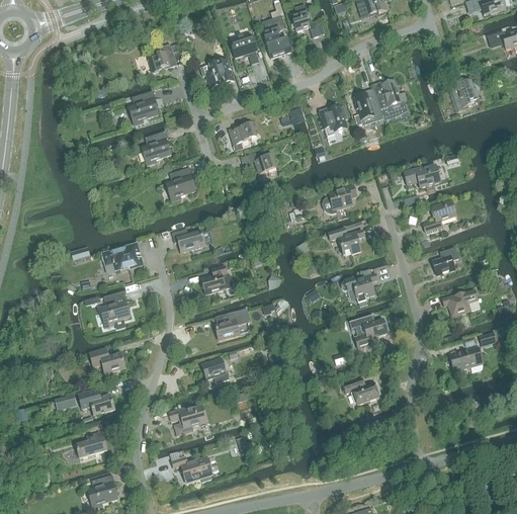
[(356,0),(361,17),(386,9),(383,0),(356,0)]
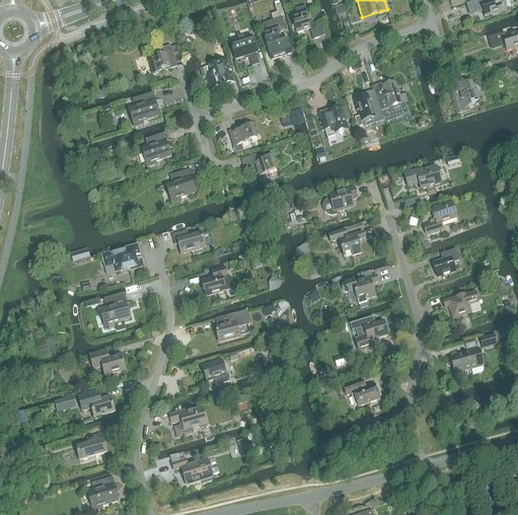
[(506,7),(504,0),(468,0),(465,1),(467,9),(481,5),(484,13),(490,11),(490,12),(506,7)]
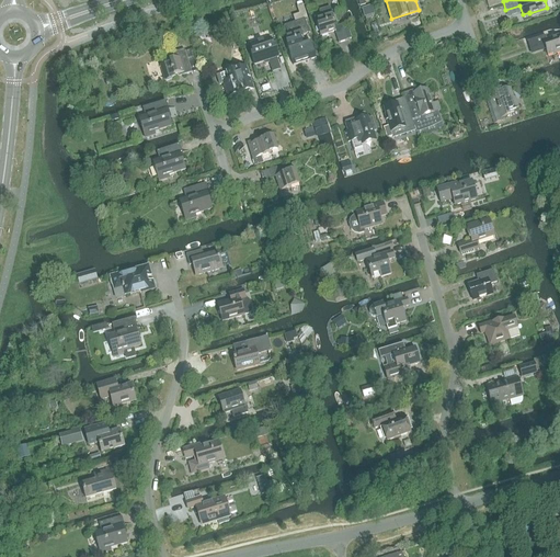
[(370,1),(362,4),(364,13),(374,10),(370,1)]
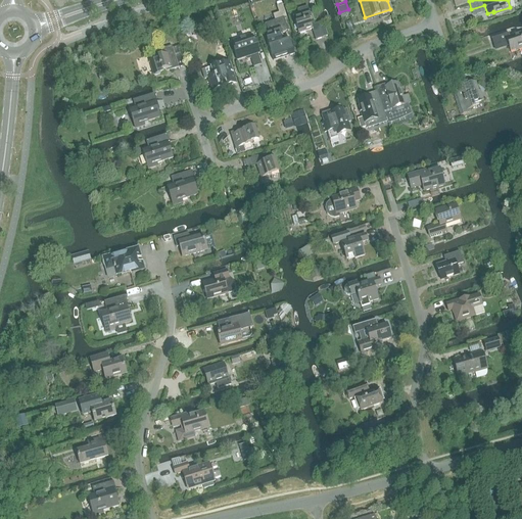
[(311,16),(307,7),(306,2),(296,5),(297,10),(291,12),(297,30),(311,26),(315,37),(323,34),(322,33),(327,32),(324,21),(319,24),(318,19),(311,21),(309,17),(310,17),(311,16)]
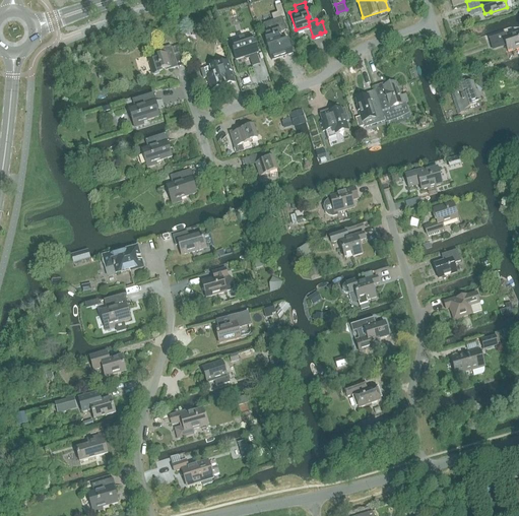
[(281,14),(262,20),(265,26),(263,27),(266,36),(264,37),(270,57),(292,50),(286,37),(280,39),(278,33),(279,33),(278,29),(285,27),(281,14)]
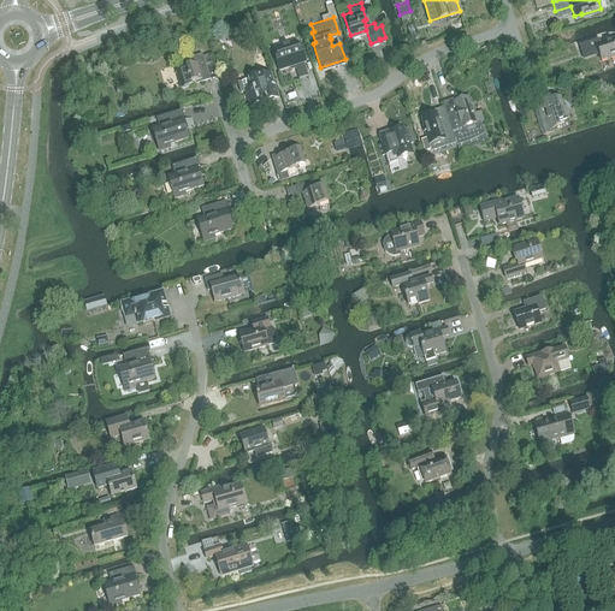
[(598,35),(578,42),(581,52),(597,47),(599,57),(608,54),(608,55),(614,52),(614,34),(599,39),(598,35)]
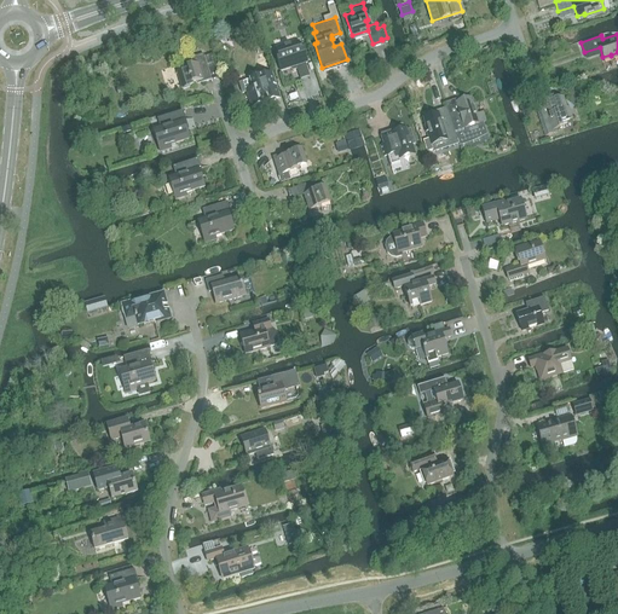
[(304,45),(302,45),(299,38),(275,45),(277,56),(276,56),(279,68),(295,62),(299,75),(309,73),(304,59),(309,58),(304,45)]
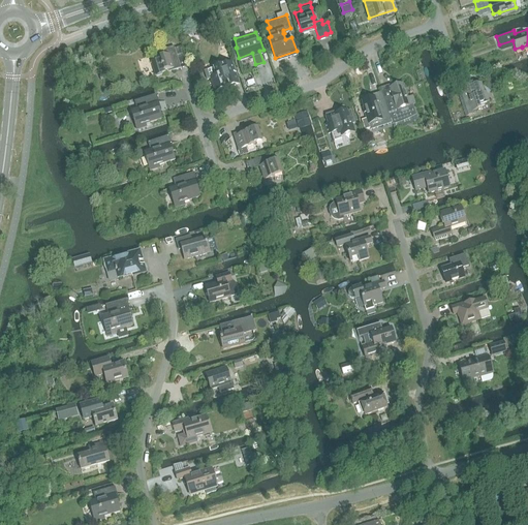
[(179,42),(174,44),(173,42),(164,45),(166,52),(158,54),(159,56),(151,59),(155,72),(164,69),(164,67),(172,65),(172,67),(180,65),(176,52),(181,51),(179,42)]
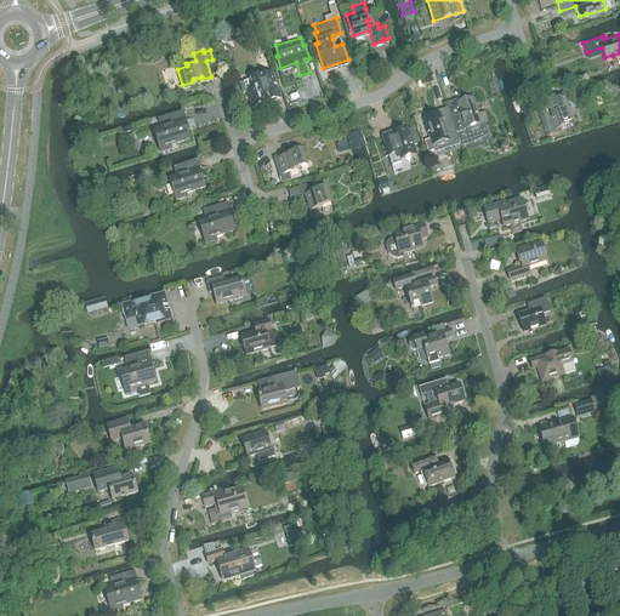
[(242,90),(245,89),(251,104),(262,101),(261,98),(269,96),(271,98),(279,95),(272,69),(261,72),(238,80),(242,90)]
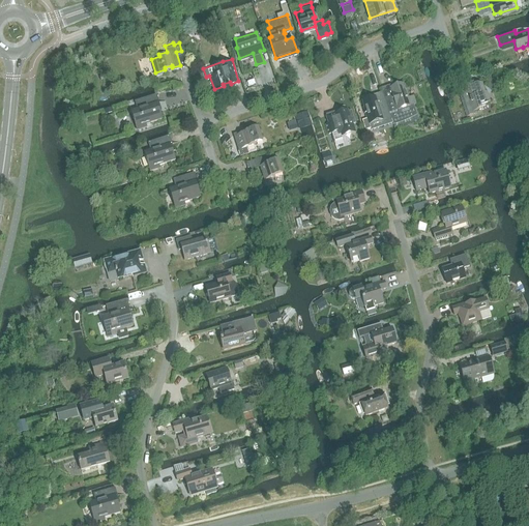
[(414,113),(411,103),(410,103),(416,100),(413,92),(408,94),(405,86),(405,87),(403,80),(381,87),(382,91),(389,112),(390,116),(392,122),(404,118),(414,113)]
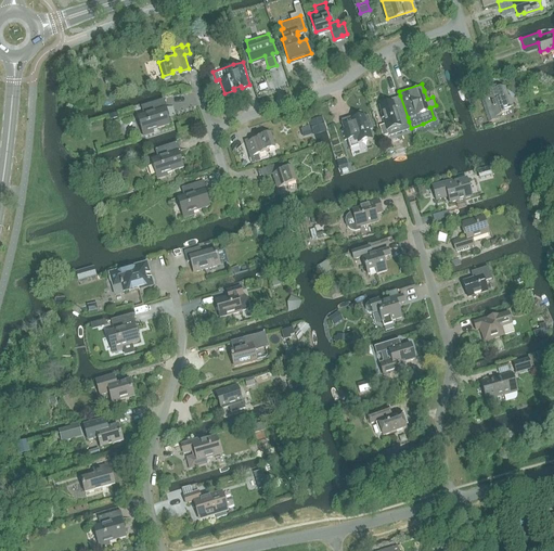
[(506,93),(503,84),(495,87),(494,84),(486,87),(488,91),(480,94),(488,118),(498,115),(497,113),(503,111),(502,106),(512,103),(509,92),(506,93)]
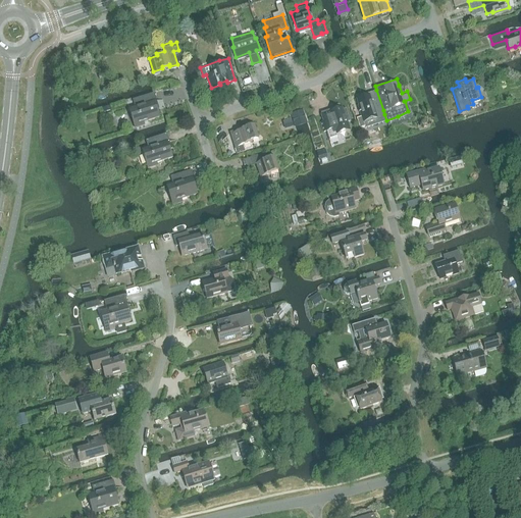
[(134,124),(143,121),(143,119),(158,114),(153,99),(155,98),(153,90),(132,97),(135,104),(128,106),(134,124)]
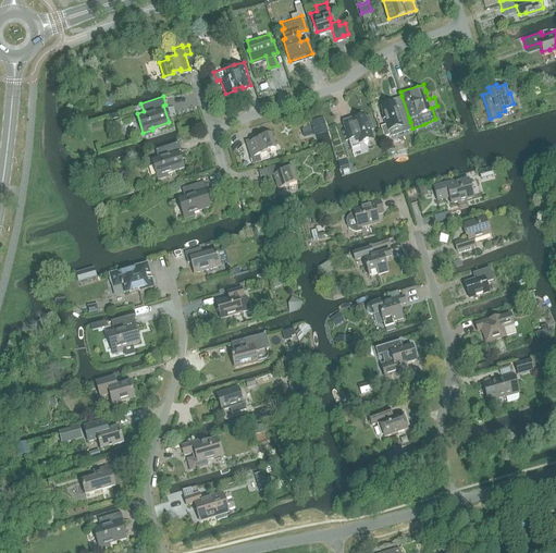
[(410,122),(409,118),(402,96),(380,103),(382,110),(381,110),(384,120),(377,123),(379,130),(386,126),(386,127),(402,123),(403,125),(410,122)]
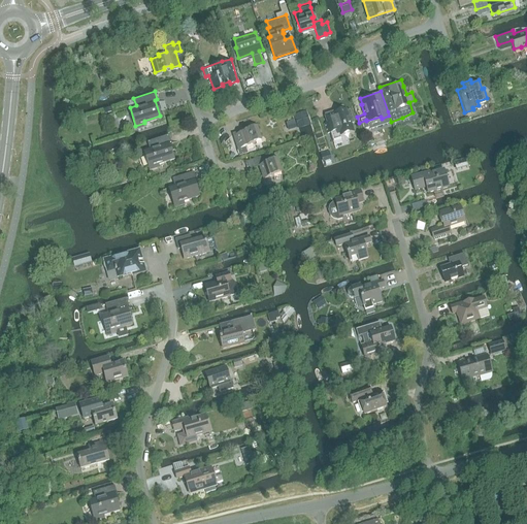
[(326,119),(322,121),(325,131),(329,129),(330,129),(330,131),(332,138),(340,136),(339,133),(354,129),(351,121),(353,120),(349,106),(347,107),(346,106),(332,110),(332,108),(324,111),(326,119)]
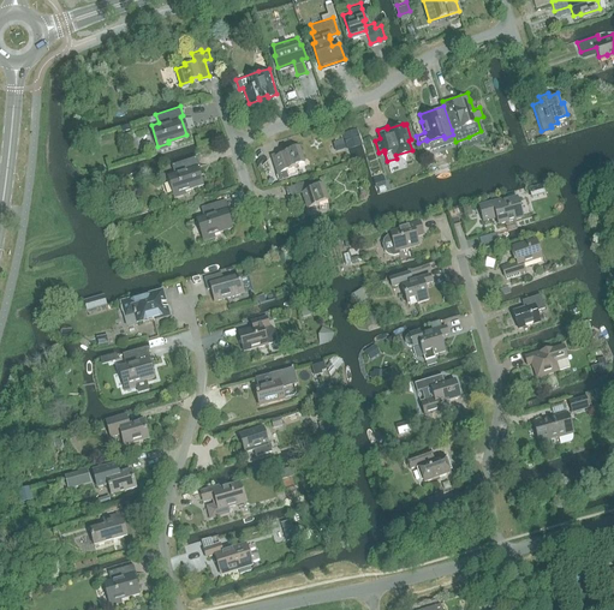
[(341,136),(331,139),(334,148),(344,144),(341,136)]
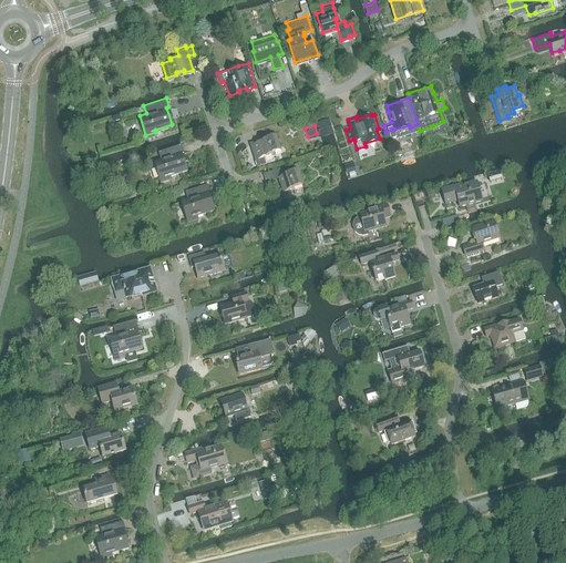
[(279,147),(275,132),(265,135),(265,137),(257,140),(257,137),(248,141),(256,164),(265,161),(263,155),(271,152),(270,150),(279,147)]
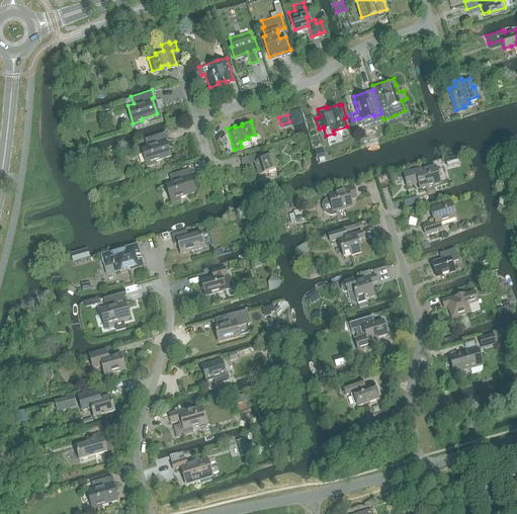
[(146,164),(155,161),(154,159),(170,154),(165,139),(167,138),(165,130),(144,137),(146,144),(141,146),(146,164)]
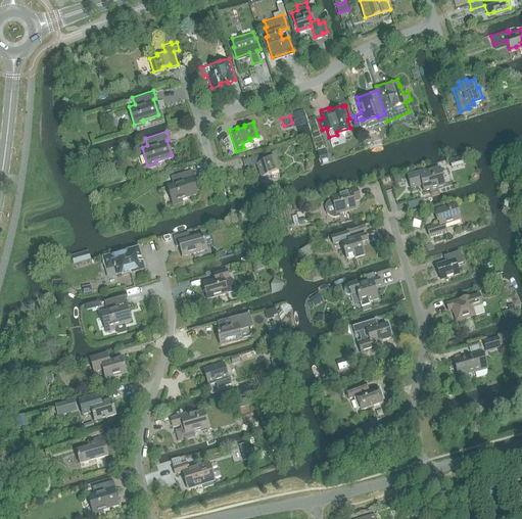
[(325,146),(318,149),(319,154),(320,156),(327,154),(325,146)]
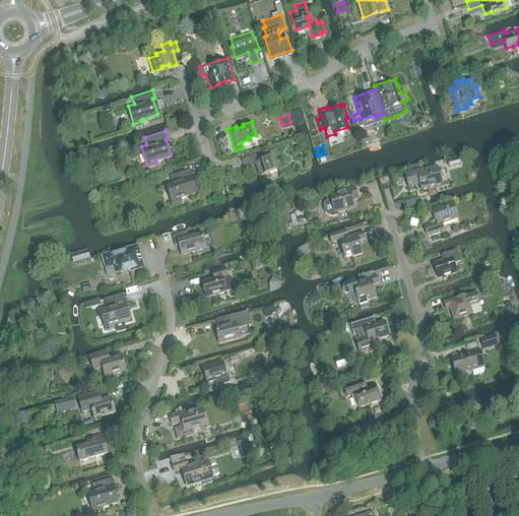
[(258,158),(256,151),(241,156),(244,164),(255,160),(259,174),(268,171),(268,169),(276,167),(272,152),(262,155),(263,157),(258,158)]
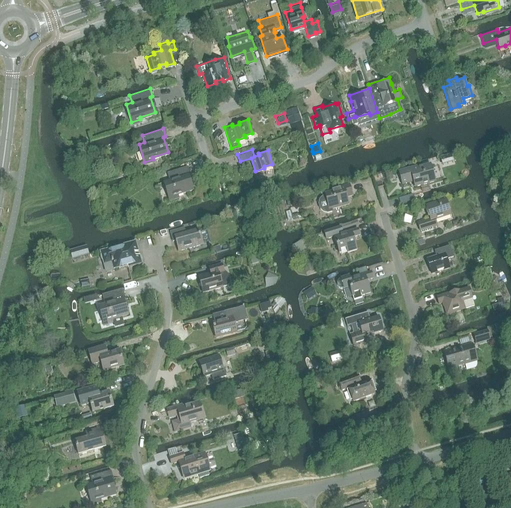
[(450,151),(439,154),(441,161),(452,158),(450,151)]
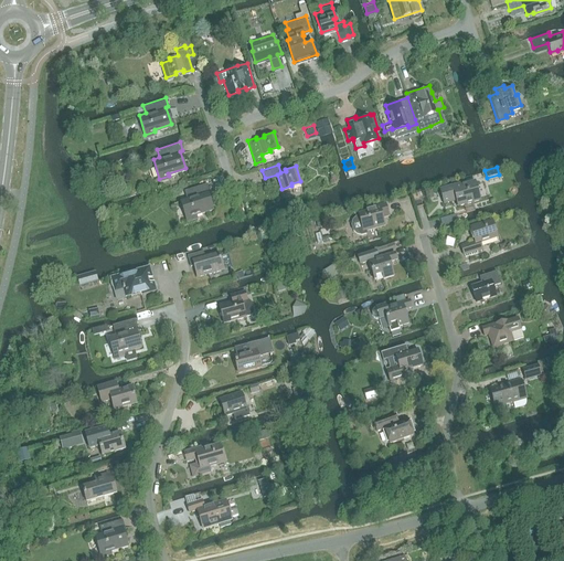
[(479,197),(475,179),(457,184),(456,181),(438,187),(443,200),(455,197),(457,203),(479,197)]
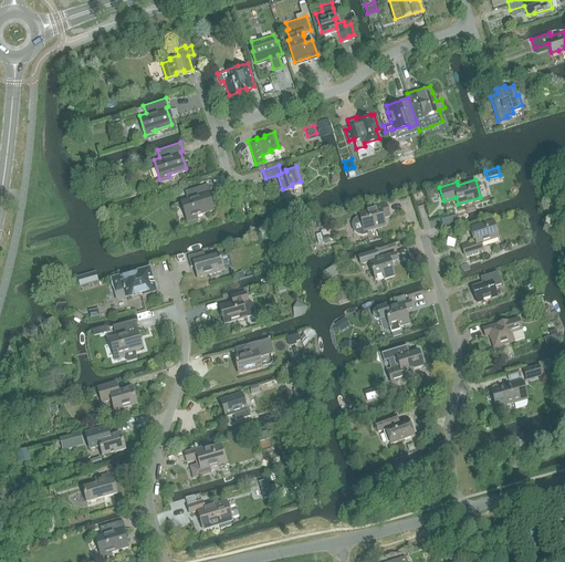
[(186,218),(196,216),(196,212),(212,207),(207,190),(209,190),(207,181),(184,188),(186,197),(180,199),(186,218)]
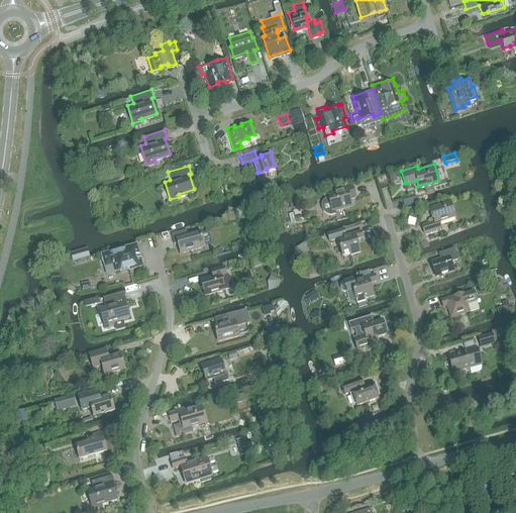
[(327,193),(327,194),(325,195),(321,198),(320,203),(322,208),(325,211),(330,212),(335,211),(334,208),(350,203),(348,196),(354,194),(351,184),(334,189),(335,191),(327,193)]
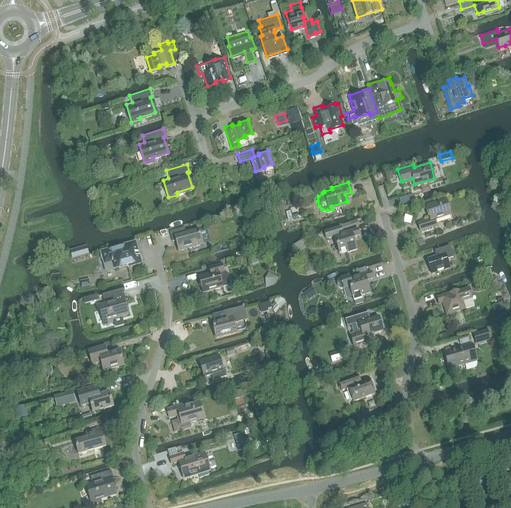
[(399,201),(413,197),(412,191),(398,195),(399,201)]
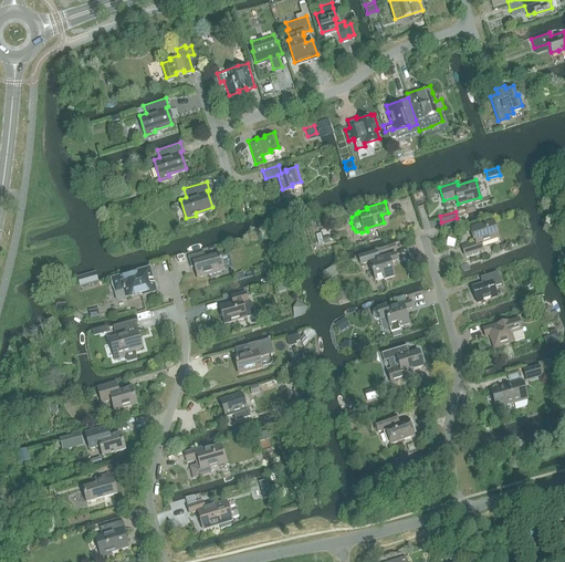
[(322,215),(314,216),(316,225),(324,222),(322,215)]
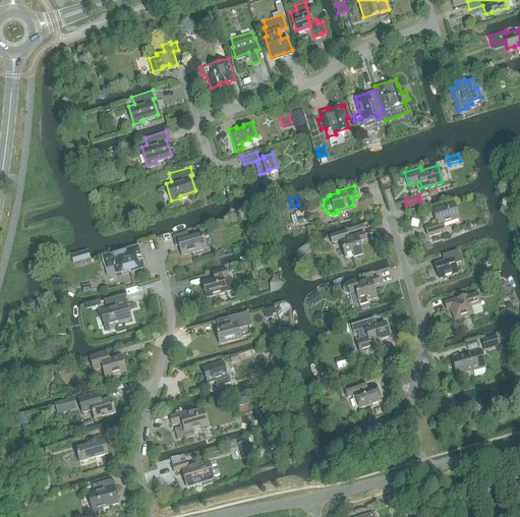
[(426,232),(444,227),(442,221),(457,216),(453,200),(432,207),(437,220),(424,224),(426,232)]
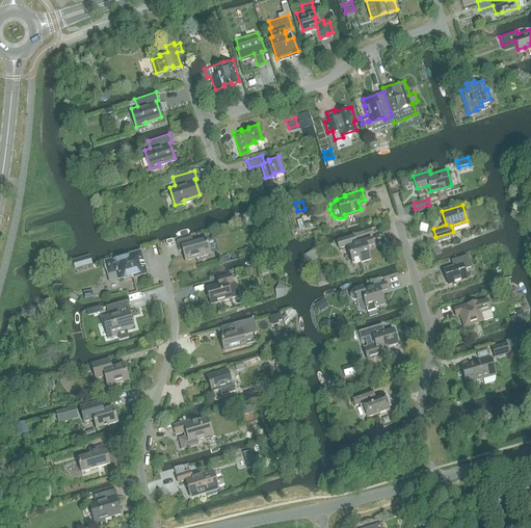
[(338,246),(346,243),(351,260),(353,260),(352,257),(359,255),(360,260),(370,257),(366,243),(373,241),(371,235),(355,239),(353,232),(336,237),(338,246)]
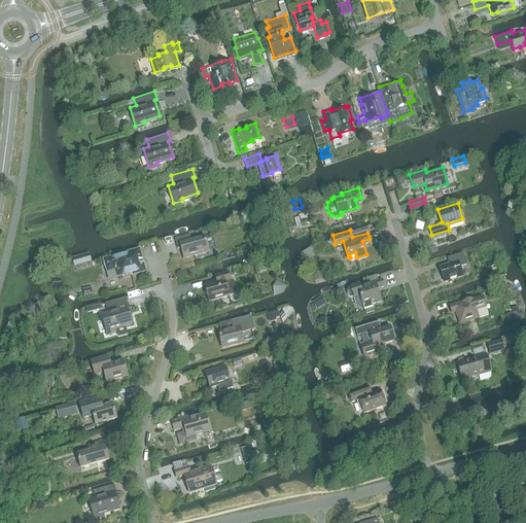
[(190,237),(189,231),(174,236),(177,246),(180,245),(183,255),(208,248),(204,234),(190,237)]
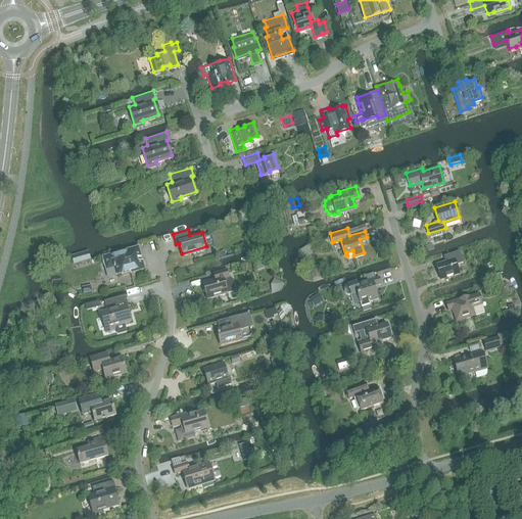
[(312,240),(299,246),(303,254),(316,248),(312,240)]
